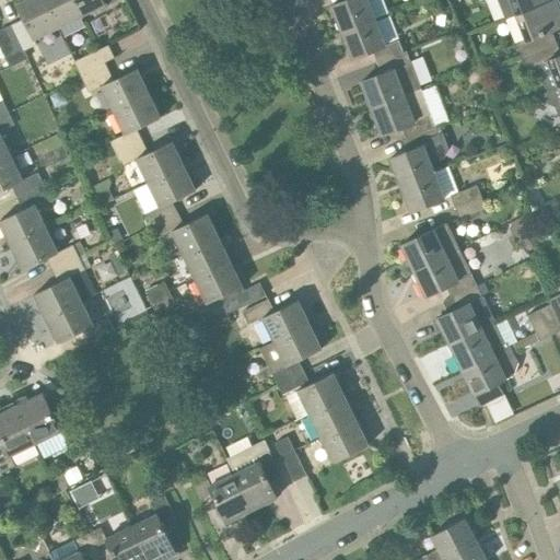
[(23,19),(11,25),(15,35),(24,51),(36,45),(34,39),(58,28),(44,0),(25,0),(16,4),(23,19)]
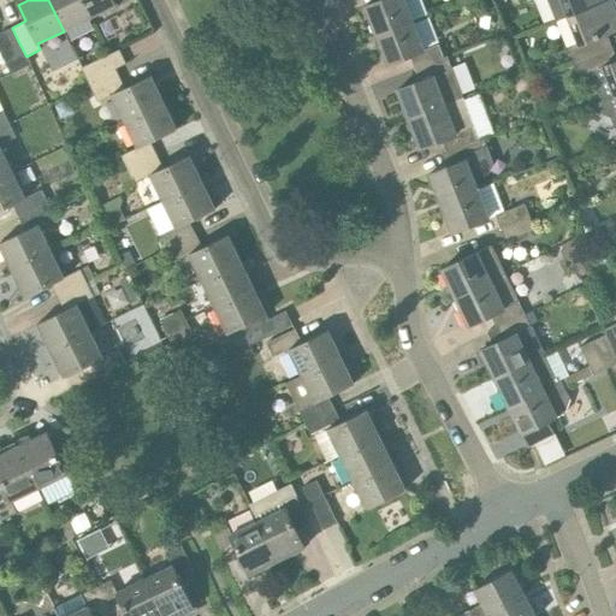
[(48,0),(64,31),(67,29),(71,39),(89,30),(84,21),(90,18),(81,0),(48,0)]
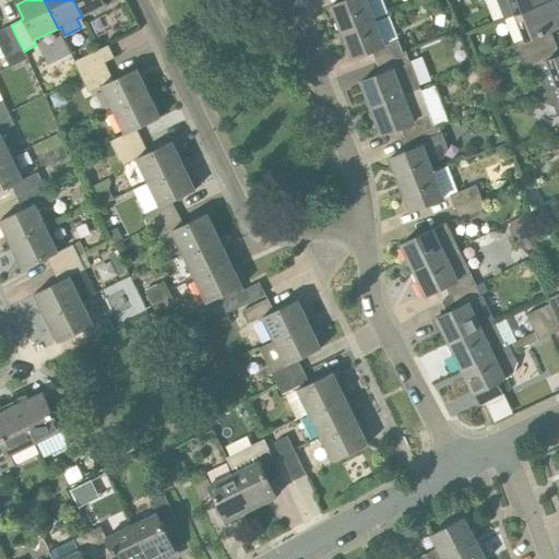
[(104,0),(73,0),(82,16),(106,4),(104,0)]
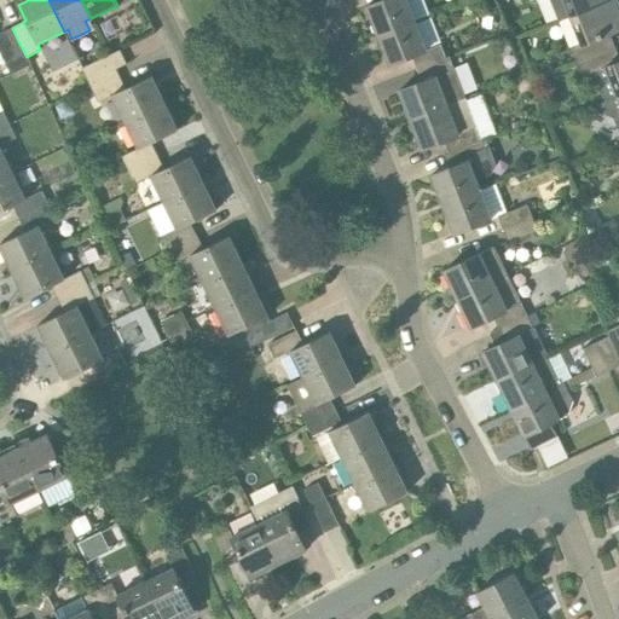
[(429,15),(423,0),(383,0),(366,6),(379,38),(416,23),(415,21),(429,15)]
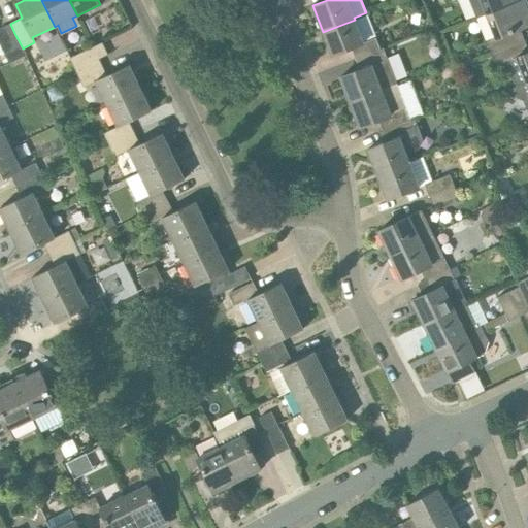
[(481,0),(486,12),(516,0),(481,0)]
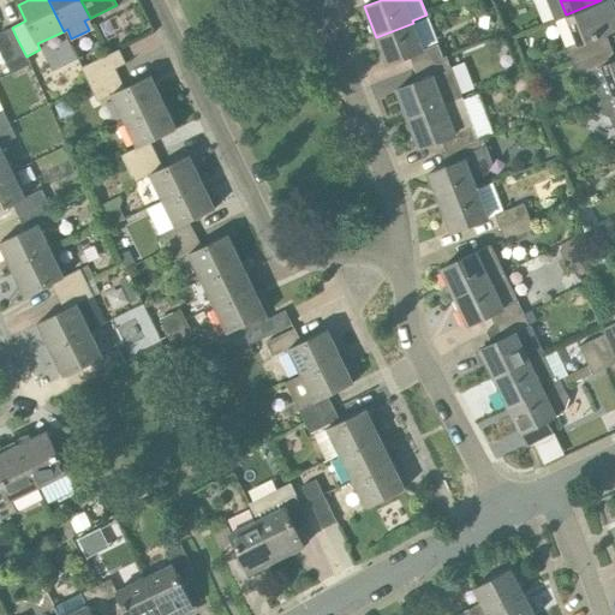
[(614,25),(614,7),(611,0),(601,0),(566,15),(577,42),(566,47),(572,61),(604,49),(598,34),(614,25)]
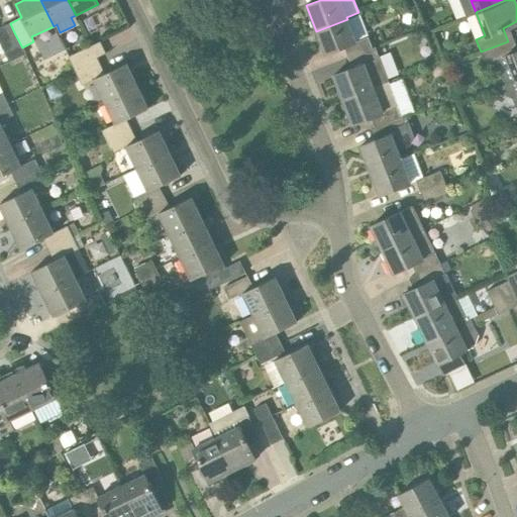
[(348,58),(373,48),(369,37),(356,42),(347,19),(316,31),(325,55),(344,47),(348,58)]
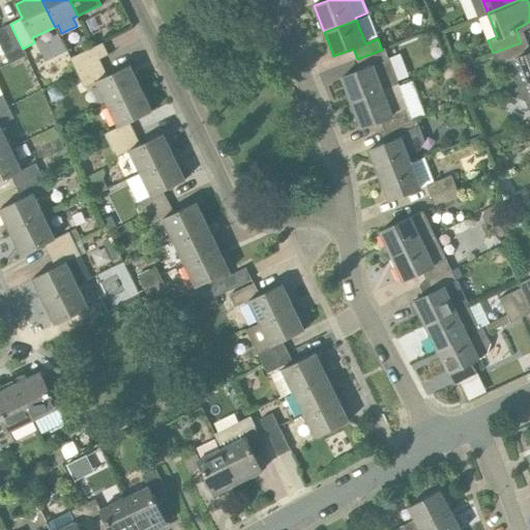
[(0,28),(0,40),(15,33),(10,24),(0,28)]
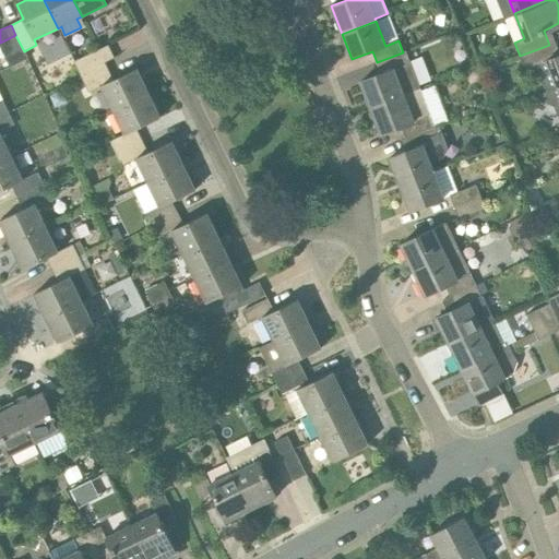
[(15,35),(0,43),(0,48),(6,60),(9,68),(27,58),(24,51),(15,35)]
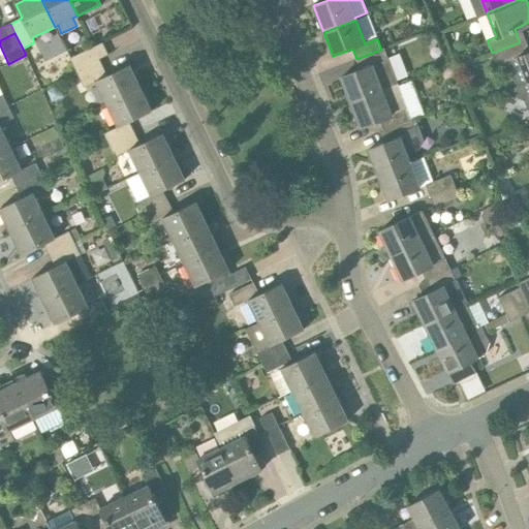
[(528,51),(524,54),(520,42),(492,53),(497,66),(505,62),(518,86),(528,81),(528,51)]
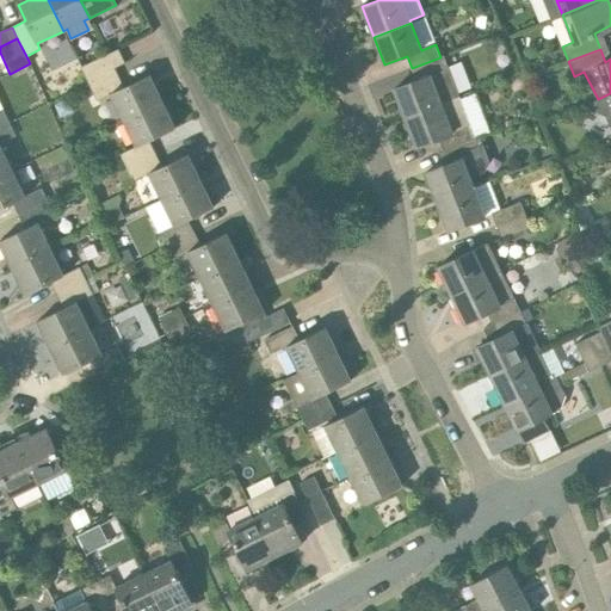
[(112,94),(125,87),(115,68),(125,63),(118,50),(82,68),(98,100),(112,94)]
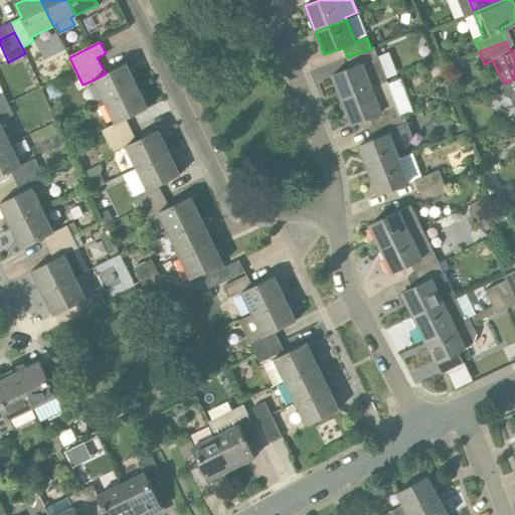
[(371,49),(371,48),(347,57),(351,68),(332,75),(341,101),(387,82),(386,78),(395,74),(386,54),(378,57),(374,48),(371,49)]
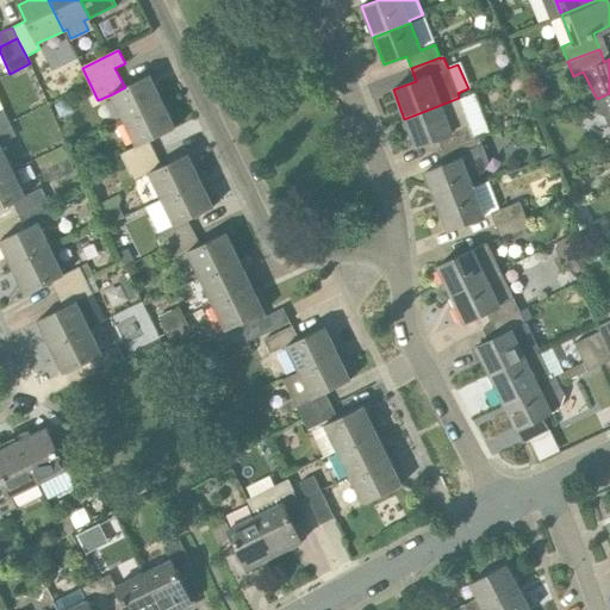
[(125,87),(112,94),(125,120),(162,101),(149,75),(125,87)]
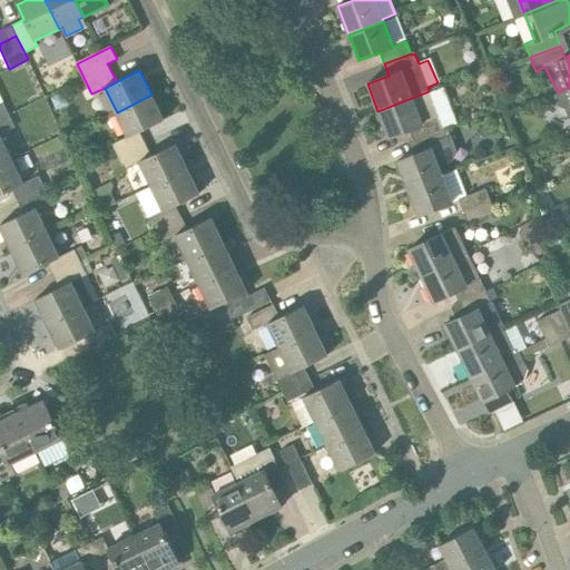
[(569,121),(569,87),(558,92),(559,94),(557,98),(559,101),(557,107),(564,110),(569,118),(569,121)]
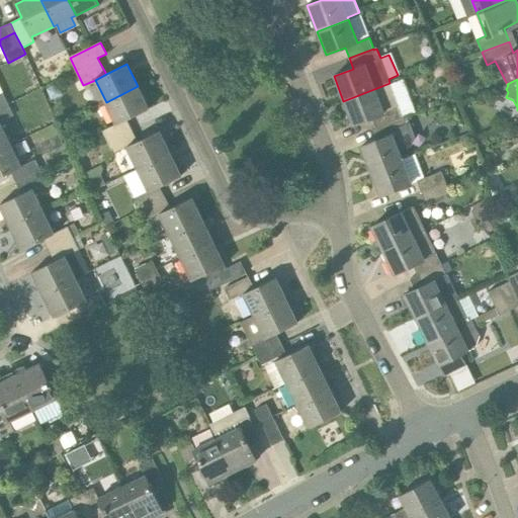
[(375,128),(403,117),(415,113),(404,80),(391,84),(390,83),(343,101),(353,125),(372,118),(375,128)]
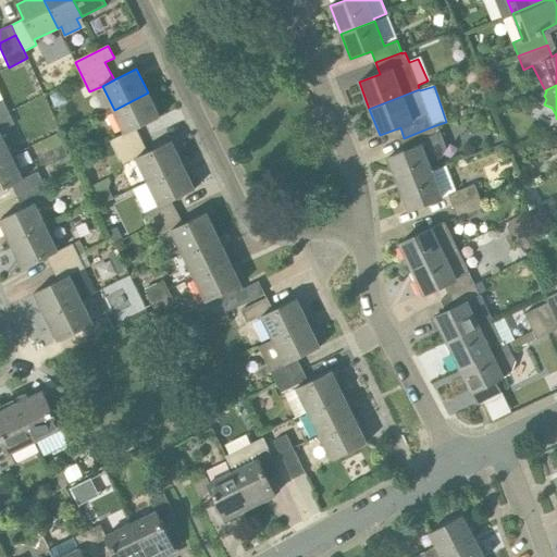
[(160,118),(148,93),(114,110),(125,134),(110,140),(116,153),(143,140),(137,128),(160,118)]
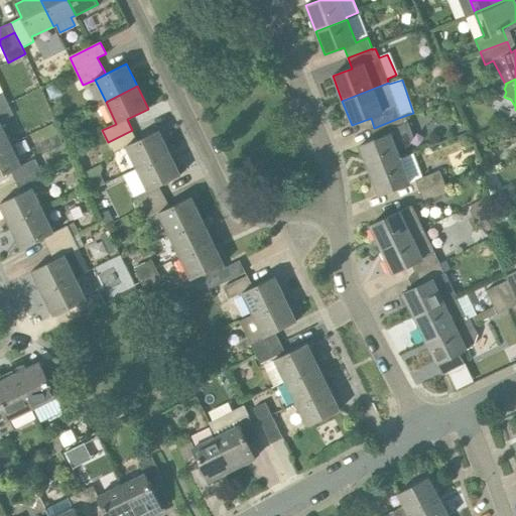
[(0,121),(13,115),(7,104),(0,107),(0,148),(10,144),(0,122),(0,121)]
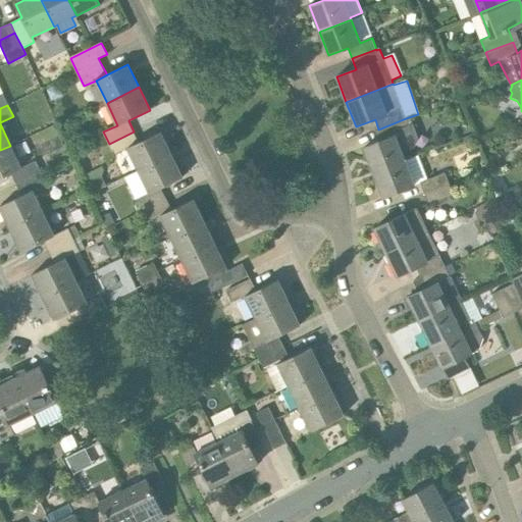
[(407,119),(406,118),(378,129),(383,140),(364,148),(373,172),(405,160),(402,152),(414,148),(415,147),(416,145),(417,143),(418,142),(418,140),(417,137),(410,118),(407,119)]
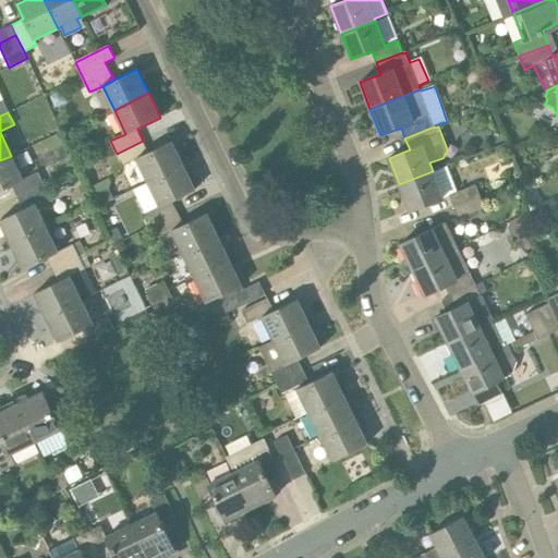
[(148,153),(143,141),(117,154),(122,166),(137,158),(149,182),(183,165),(171,141),(148,153)]
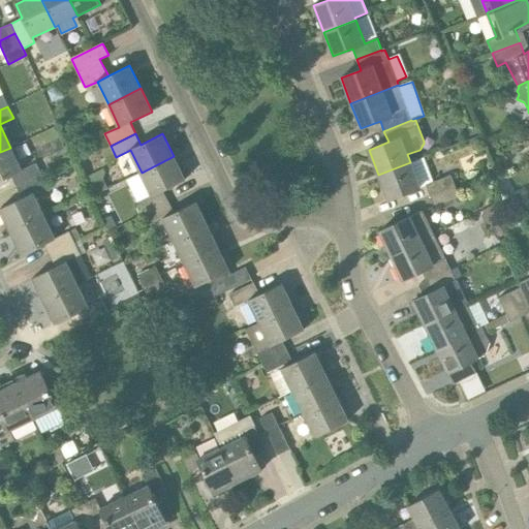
[(22,170),(10,148),(0,152),(0,181),(10,177),(16,186),(40,174),(35,163),(22,170)]
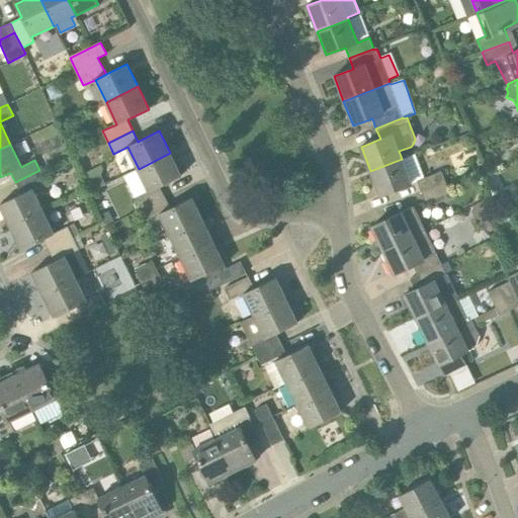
[(182,176),(170,153),(139,169),(143,179),(138,181),(144,193),(135,198),(141,209),(165,197),(160,187),(182,176)]
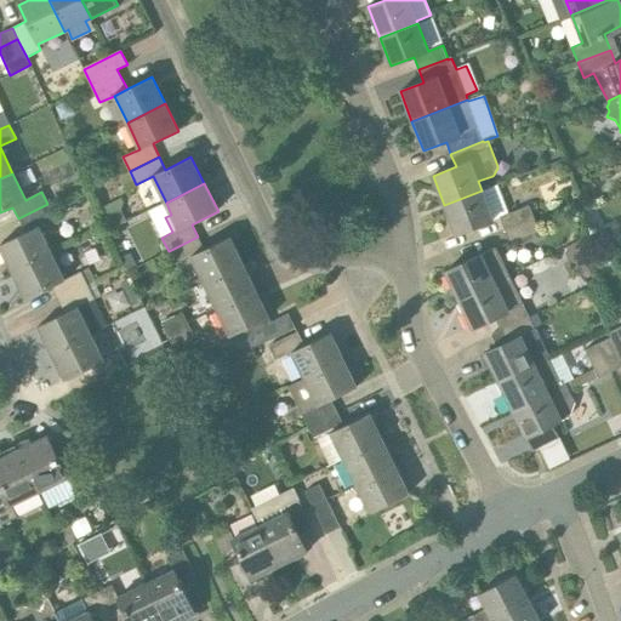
[(497,184),(482,191),(444,205),(456,234),(494,220),(493,220),(510,212),(497,184)]
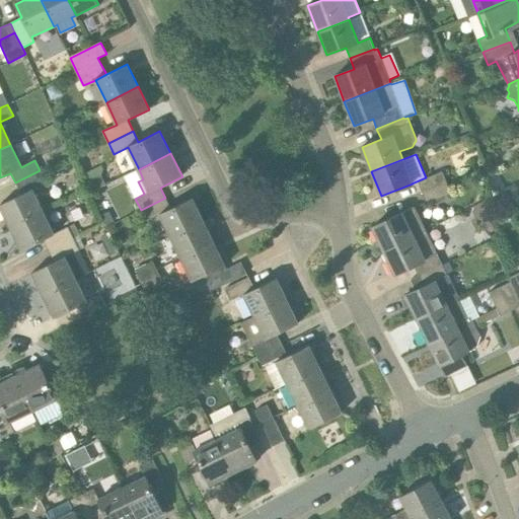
[(42,174),(40,170),(15,182),(20,193),(0,202),(0,206),(9,226),(42,211),(31,190),(46,183),(42,174)]
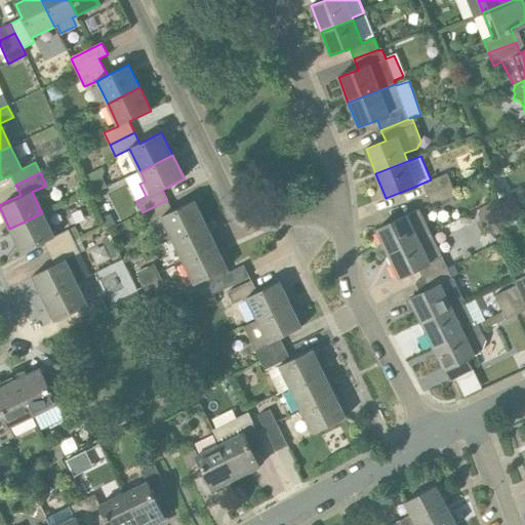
[(47,173),(42,176),(46,186),(51,183),(47,173)]
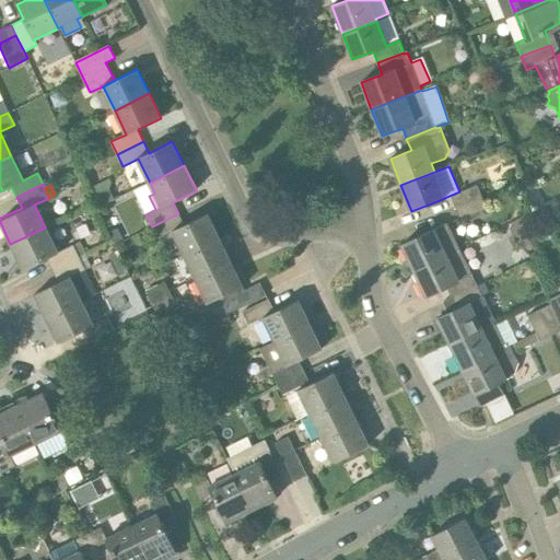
[(452,196),(456,207),(481,197),(477,186),(452,196)]
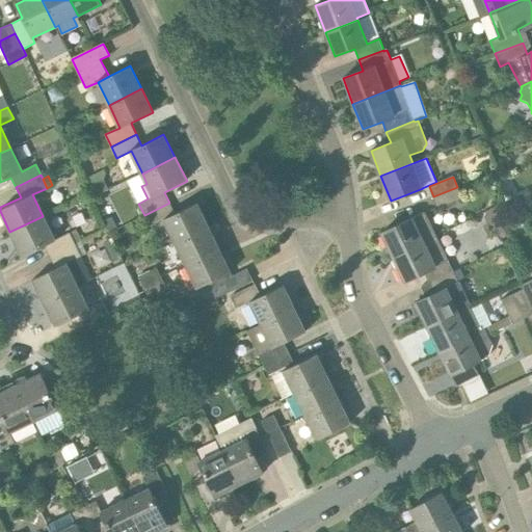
[(95,198),(110,190),(104,179),(88,187),(95,198)]
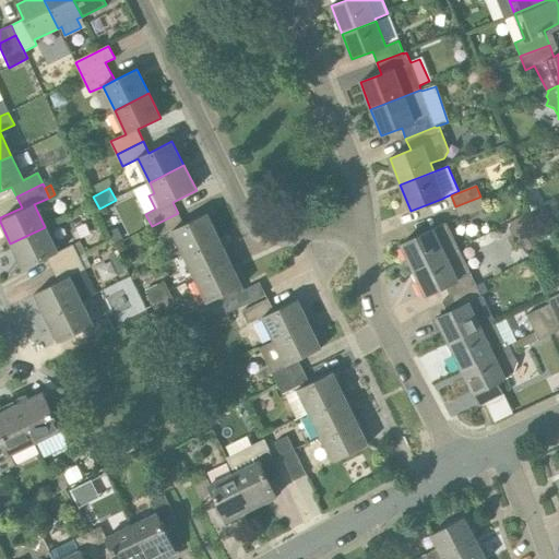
[(480,197),(455,206),(460,219),(486,210),(480,197)]
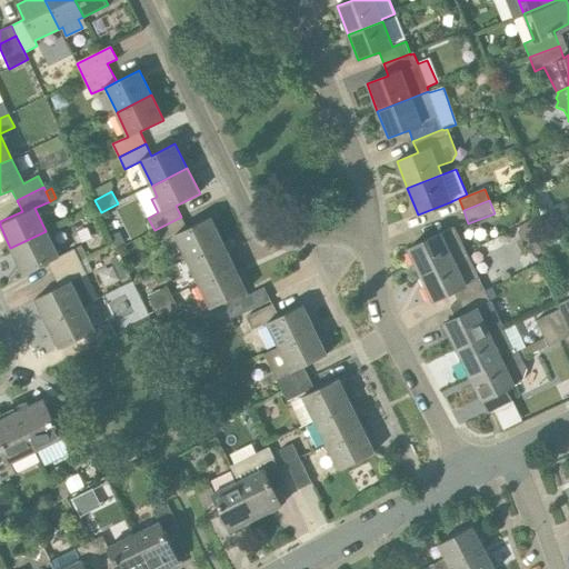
[(188,259),(222,241),(211,217),(187,229),(181,217),(155,230),(160,242),(176,235),(188,259)]
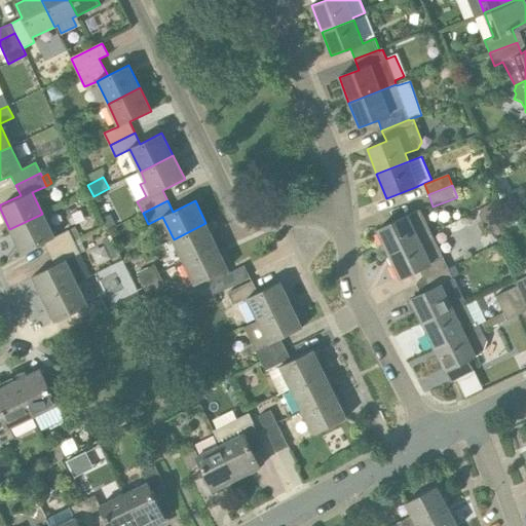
[(388,254),(431,233),(420,211),(407,216),(377,230),(388,254)]
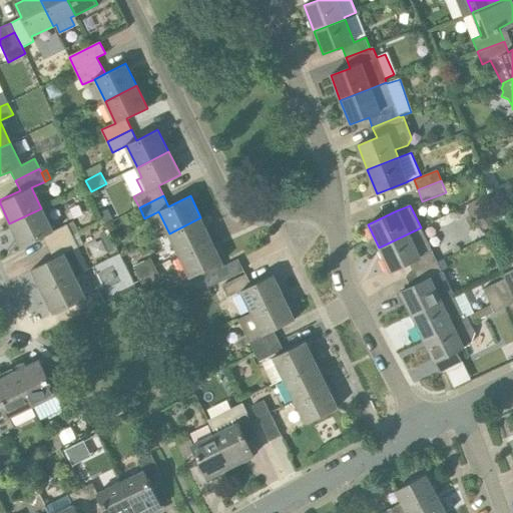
[(47,247),(77,232),(79,232),(74,221),(53,231),(41,208),(9,223),(20,246),(42,236),(47,247)]
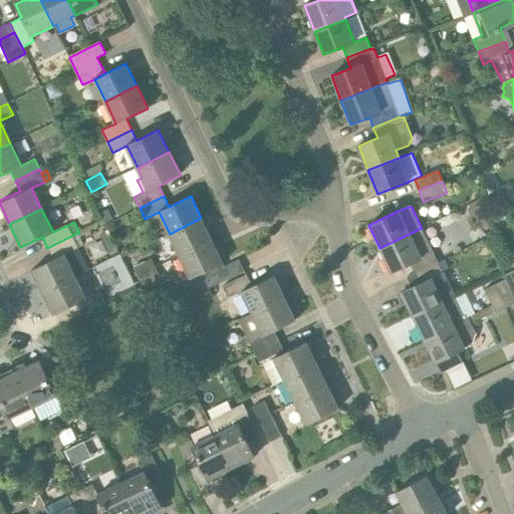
[(107,210),(100,214),(105,223),(112,219),(107,210)]
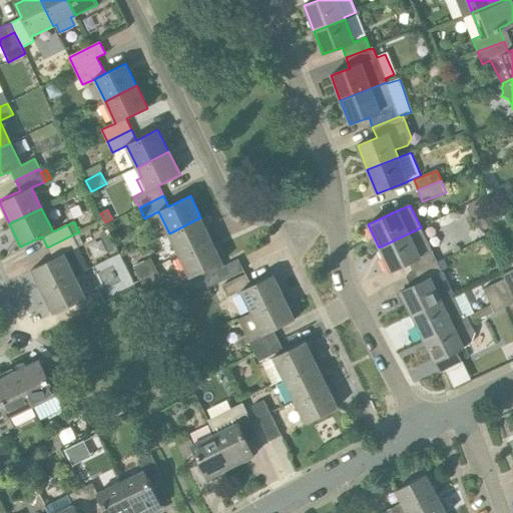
[(494,223),(490,214),(481,218),(485,227),(494,223)]
